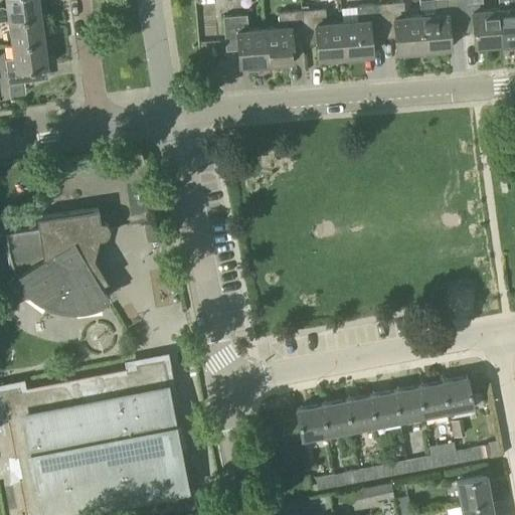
[(0,21),(6,21),(39,16),(36,0),(3,0),(4,7),(3,7),(0,6),(0,21)]
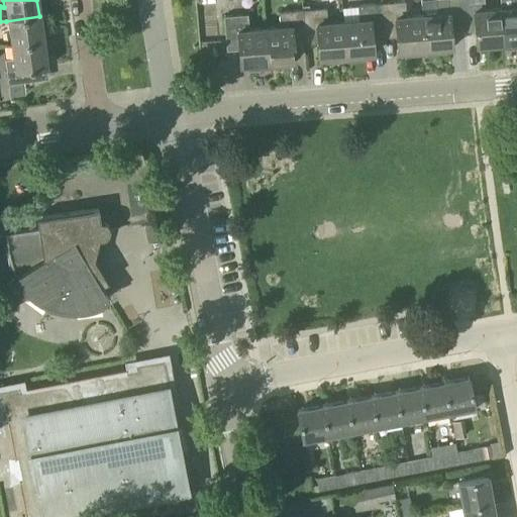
[(419,0),(420,15),(423,49),(450,47),(449,32),(448,26),(460,25),(457,0),(419,0)]
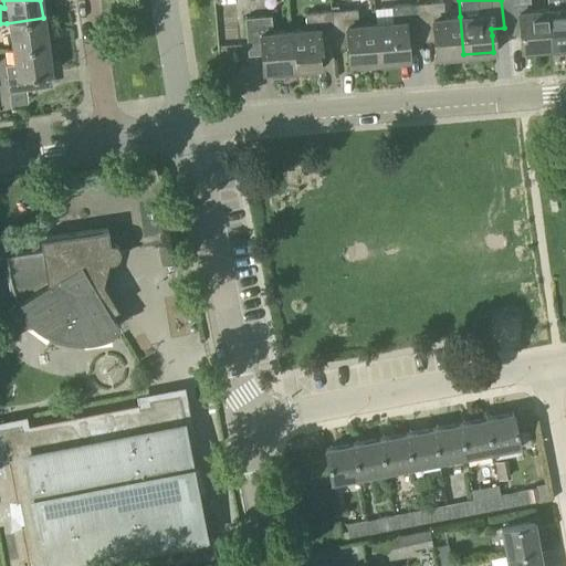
[(501,0),(504,28),(517,27),(517,33),(519,50),(549,46),(547,9),(530,10),(528,0),(501,0)]
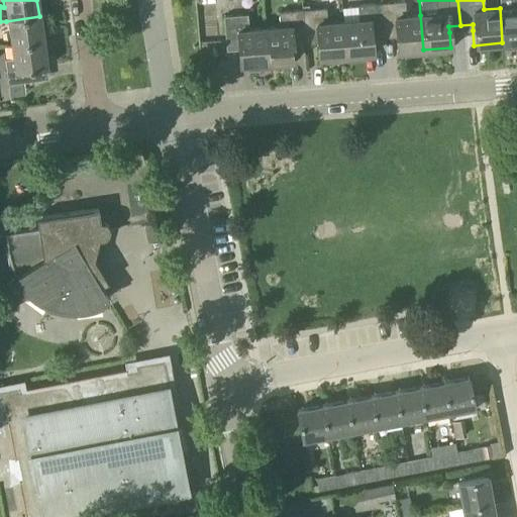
[(516,0),(514,0),(515,7),(500,8),(502,42),(516,41),(516,0)]
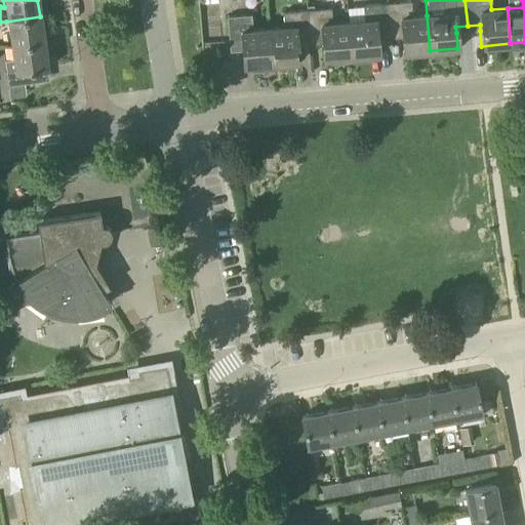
[(410,1),(386,3),(388,33),(400,32),(402,52),(430,50),(427,15),(411,16),(410,1)]
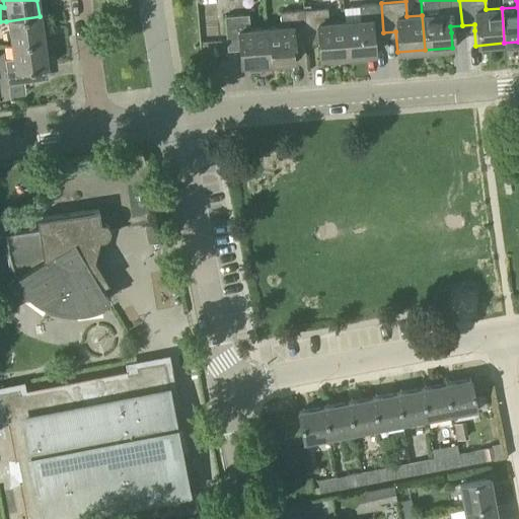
[(358,20),(343,21),(346,56),(373,54),(371,33),(383,32),(381,3),(357,5),(358,20)]
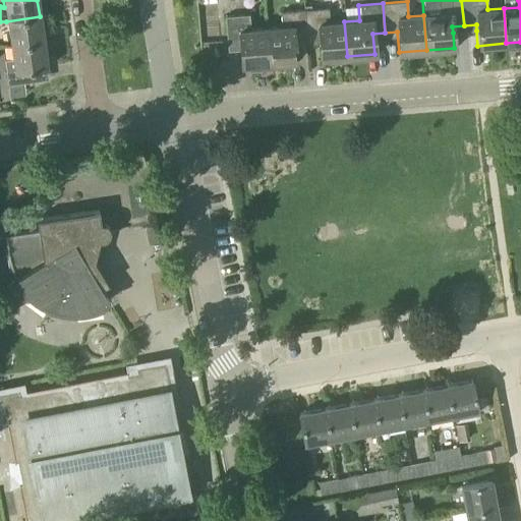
[(327,8),(303,10),(305,39),(316,38),(319,59),(347,56),(344,21),(328,23),(327,8)]
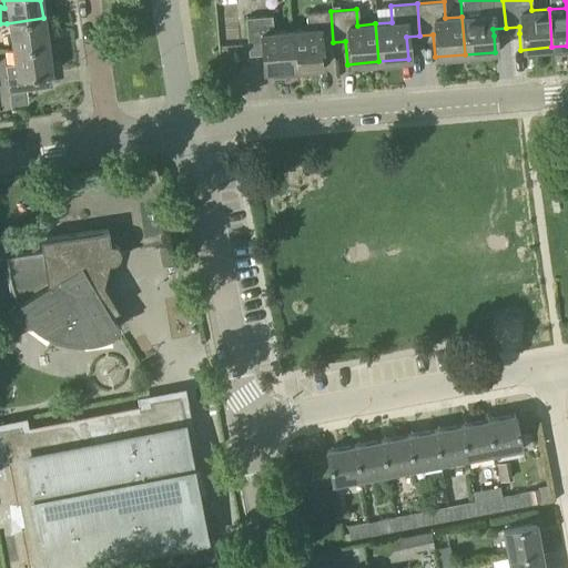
[(305,29),(288,31),(292,69),(321,67),(318,43),(333,42),(331,11),(304,13),(305,29)]
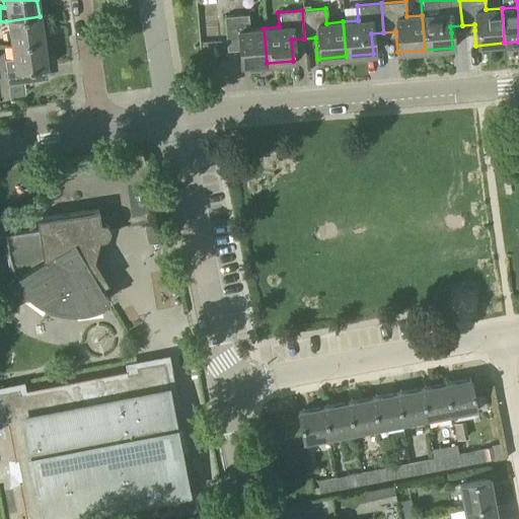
[(246,14),(223,16),(225,44),(236,43),(238,65),(267,63),(264,28),(247,29),(246,14)]
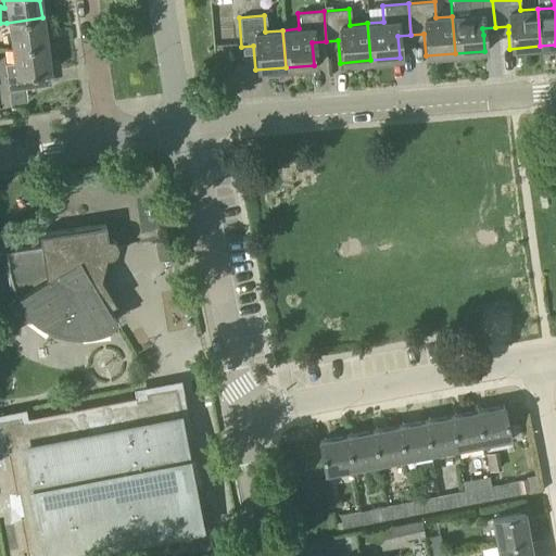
[(42,17),(7,23),(10,49),(46,45),(42,17)]
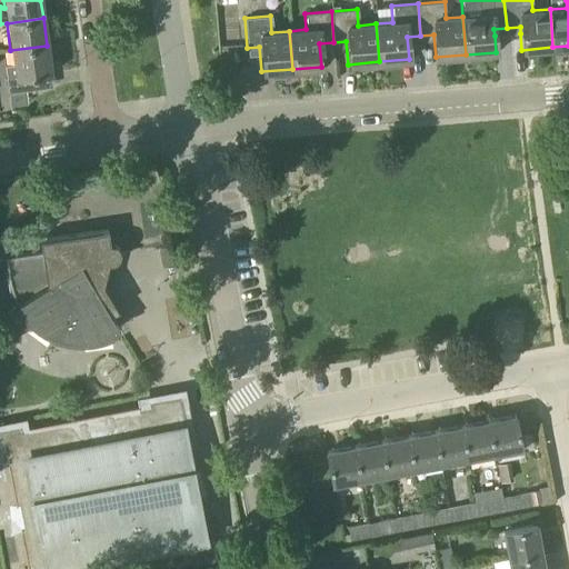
[(51,72),(47,46),(10,50),(12,63),(3,65),(8,92),(36,88),(33,75),(51,72)]
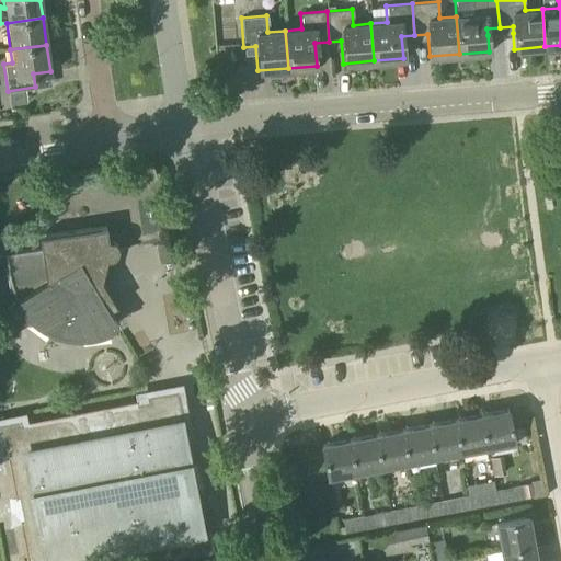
[(23,104),(65,102),(64,90),(22,92),(23,104)]
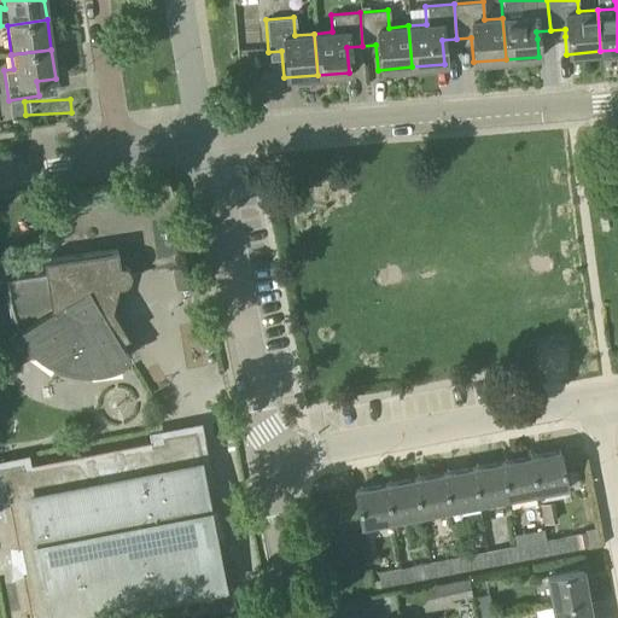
[(41,272),(1,277),(5,299),(10,318),(19,334),(34,349),(53,361),(69,366),(86,367),(104,365),(121,357),(124,356),(104,321),(112,316),(108,308),(110,302),(114,285),(115,285),(116,286),(117,286),(118,286),(120,286),(121,286),(122,286),(123,285),(124,285),(126,284),(127,284),(127,283),(128,283),(128,281),(129,280),(129,279),(130,278),(130,277),(130,275),(130,274),(130,273),(130,272),(129,272),(129,270),(129,269),(128,269),(128,268),(127,267),(126,266),(124,264),(123,264),(122,264),(121,263),(120,263),(115,263),(114,249),(100,250),(39,258),(41,272)]
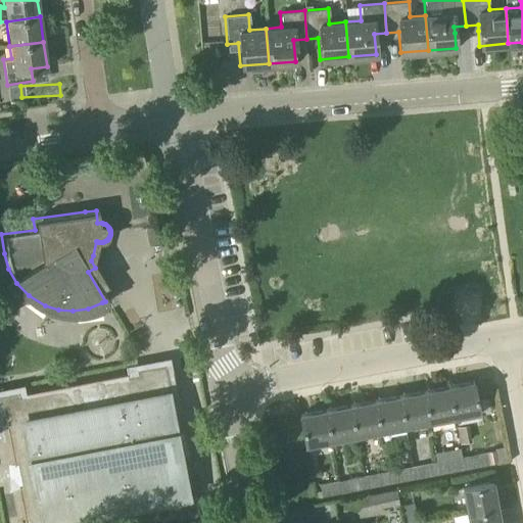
[(21,522),(69,522),(191,501),(189,490),(186,491),(179,454),(177,455),(173,456),(169,433),(173,432),(173,433),(175,432),(170,408),(174,407),(165,363),(136,369),(137,374),(127,375),(126,373),(25,393),(25,395),(20,396),(18,390),(0,393),(0,415),(2,424),(5,423),(13,464),(15,464),(15,463),(16,463),(21,485),(19,485),(19,484),(17,485),(25,521),(21,522)]
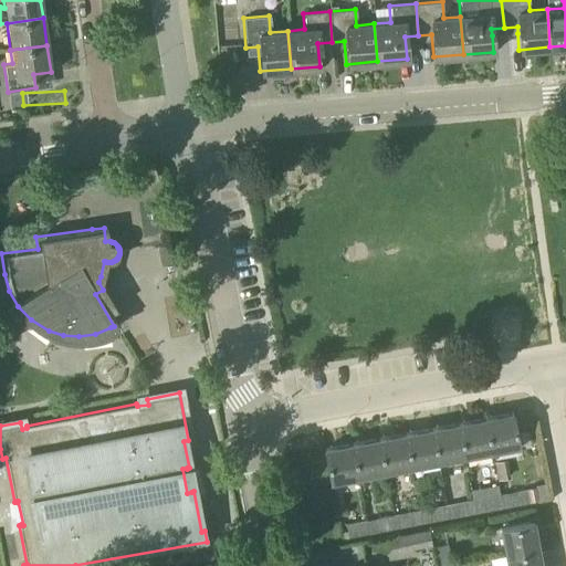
[(484,418),(490,450),(517,444),(512,412),(484,418)]
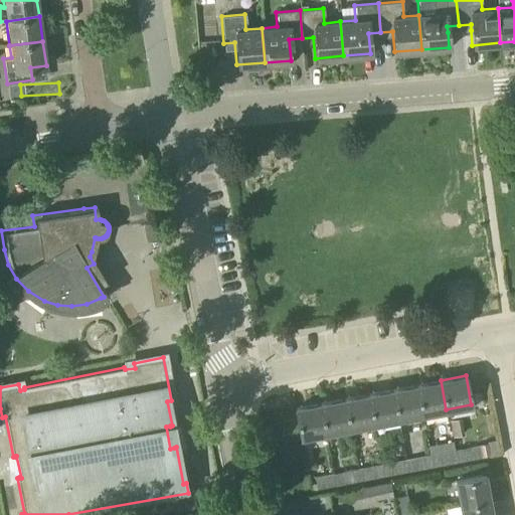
[(417,384),(423,413),(446,409),(441,380),(417,384)]
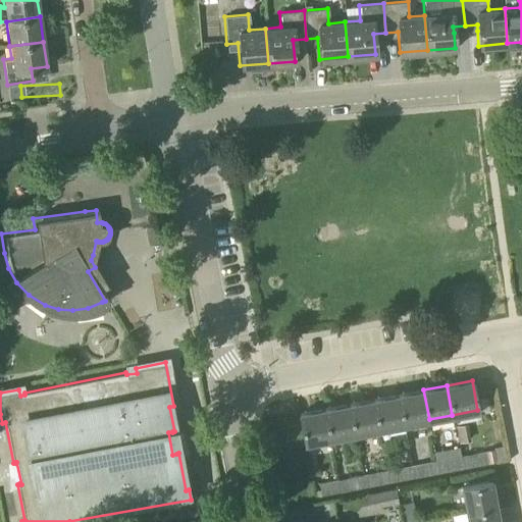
[(399,395),(404,424),(429,419),(423,389),(399,395)]
